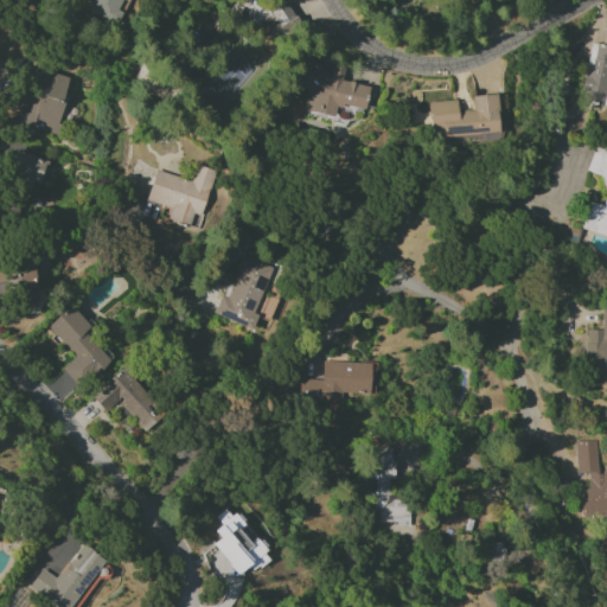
[(89,0),(85,11),(119,25),(128,0),(89,0)]
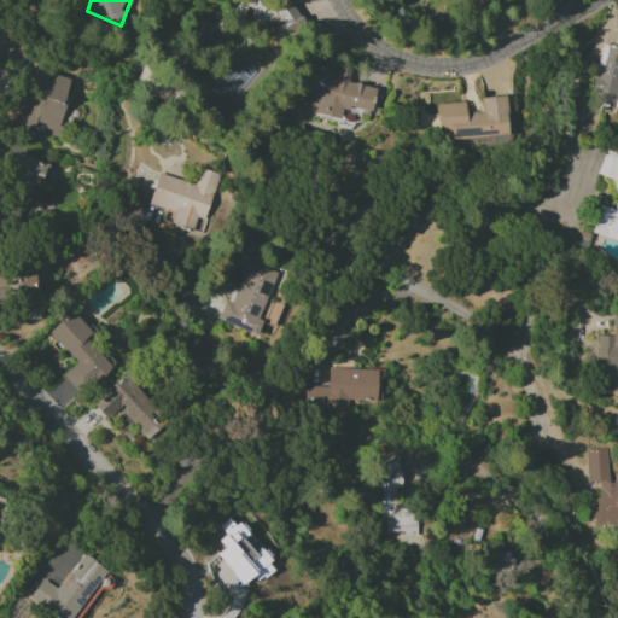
[(304,25),(292,4),(275,13),(287,35),(304,25)]
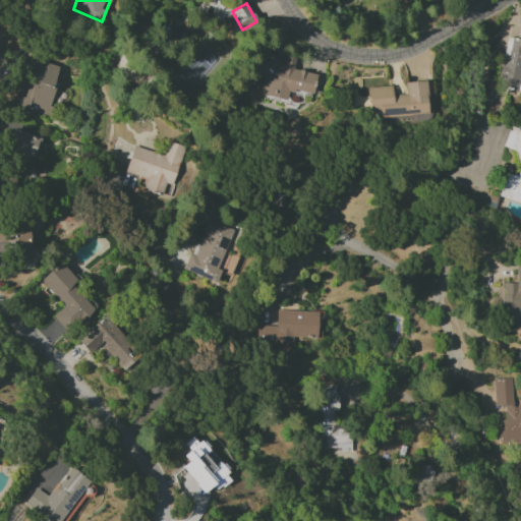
[(520,91),(520,82),(520,27),(519,40),(507,37),(499,79),(503,79),(502,88),(520,91)]
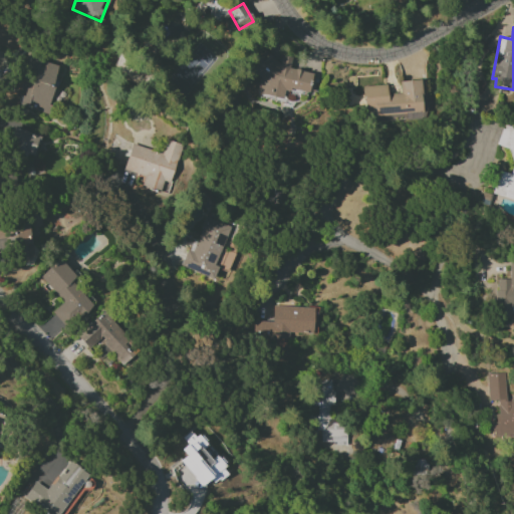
[(312,73),(289,68),(291,57),(282,55),(281,58),(257,53),(253,73),(260,74),(256,93),(282,98),(284,88),(308,93),(312,73)]
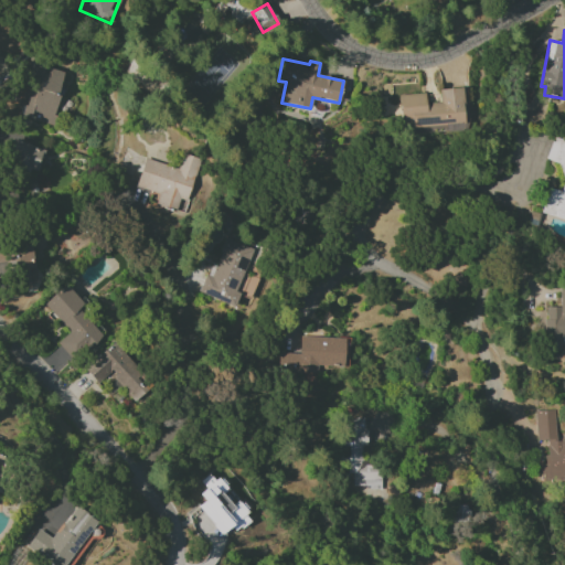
[(51,125),(64,72),(27,62),(22,81),(25,82),(18,116),(51,125)]
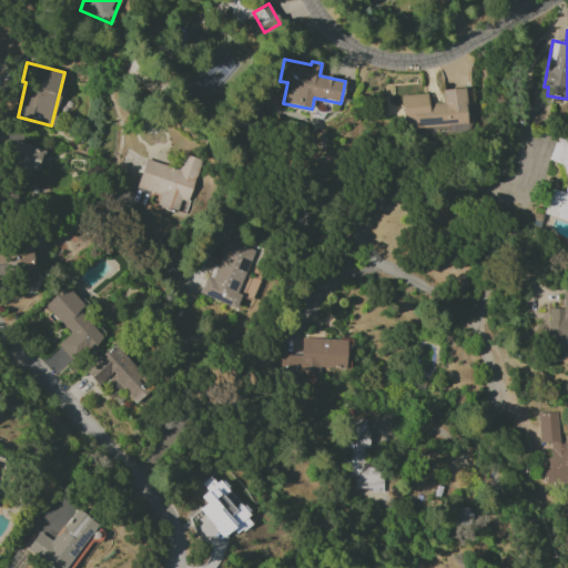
[(401,95),(402,121),(414,120),(414,129),(447,127),(447,132),(467,131),(465,89),(440,90),(442,103),(426,103),(426,93),(401,95)]
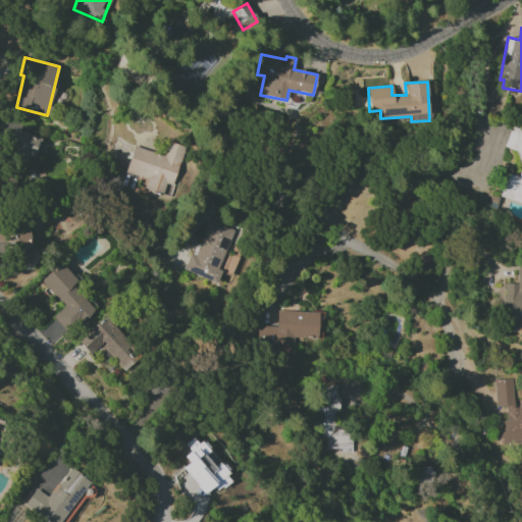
[(500,197),(521,203),(521,157),(521,156),(521,131),(510,127),(505,148),(512,150),(521,164),(518,177),(506,173),(500,197)]
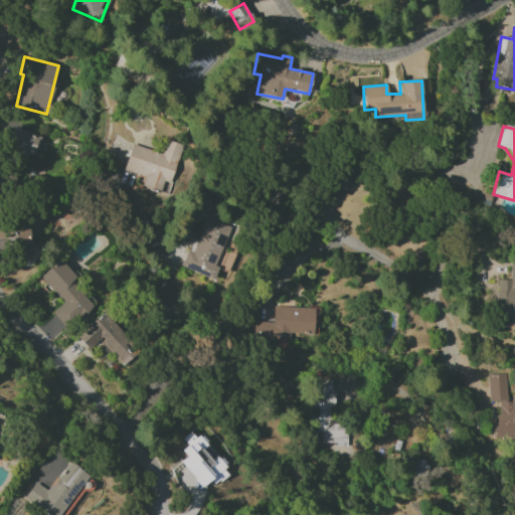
[(33,156),(40,137),(11,127),(3,149),(24,156),(25,153),(33,156)]
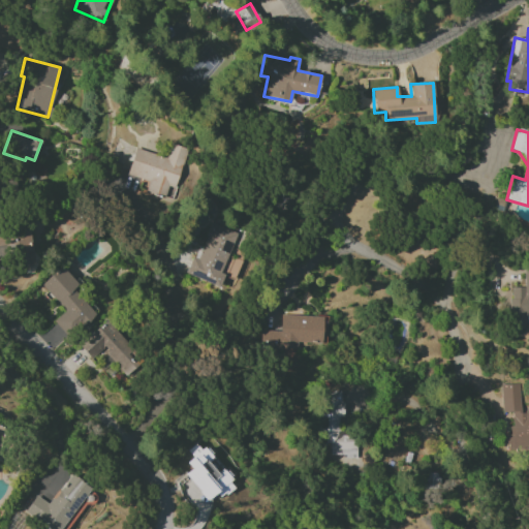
[(134,148),(127,175),(149,181),(146,191),(172,199),(187,149),(170,144),(166,157),(134,148)]
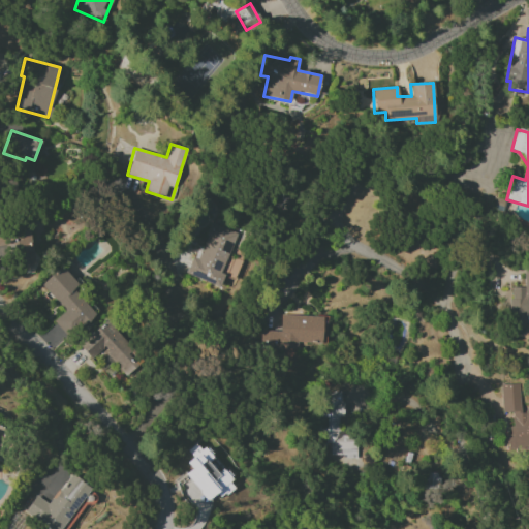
[(237,232),(209,222),(188,275),(219,287),(224,275),(220,273),(237,232)]
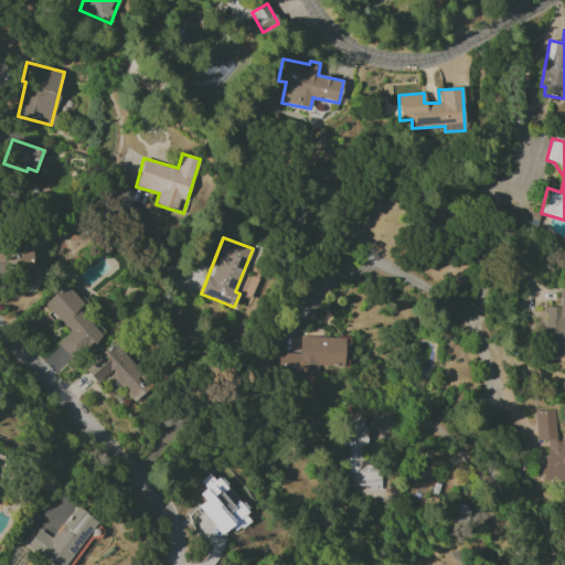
[(560,307),(544,307),(545,336),(564,336),(564,281),(560,283),(560,307)]
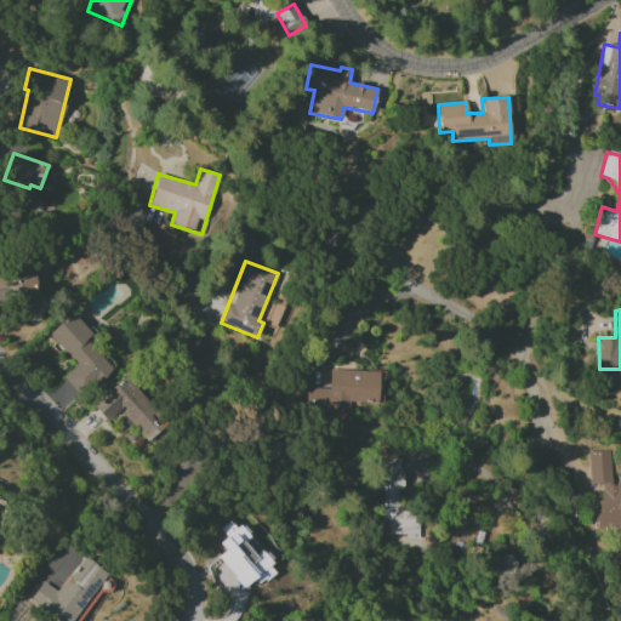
[(91,335),(73,313),(49,334),(75,365),(62,377),(75,393),(93,377),(97,382),(112,370),(85,340),(91,335)]
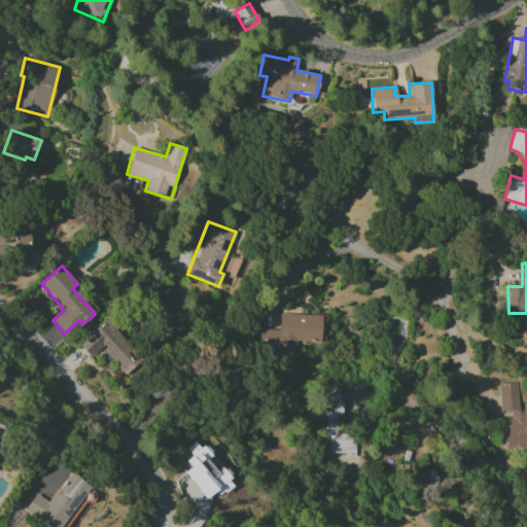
[(295,341),(323,342),(324,315),(279,314),(279,329),(260,329),(260,347),(295,348),(295,341)]
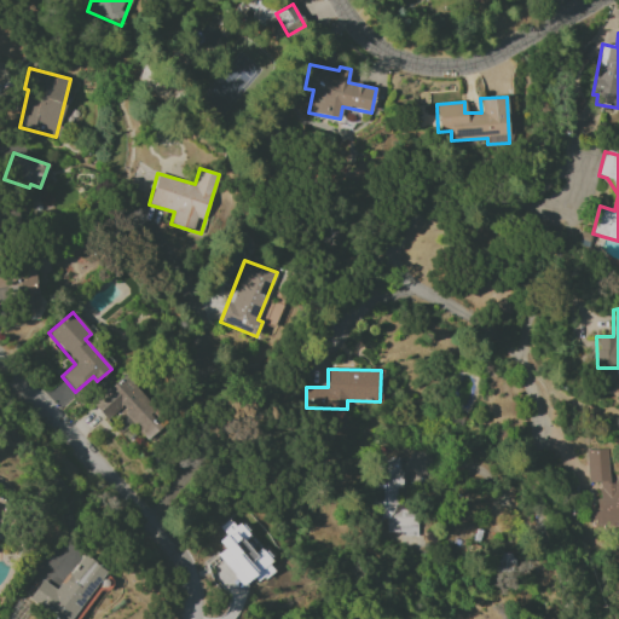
[(92,401),(108,420),(120,409),(146,440),(165,426),(123,375),(92,401)]
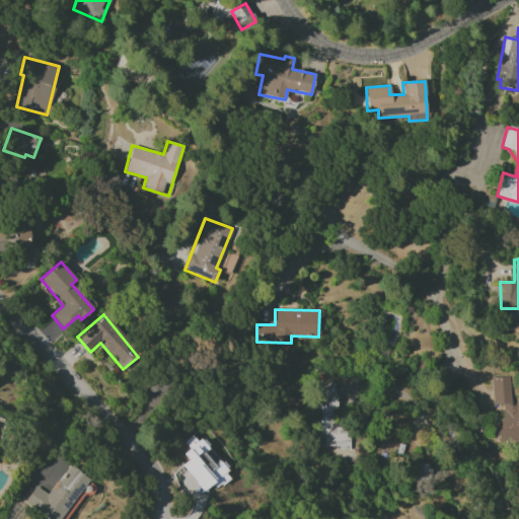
[(106,368),(115,358),(104,350),(96,360),(106,368)]
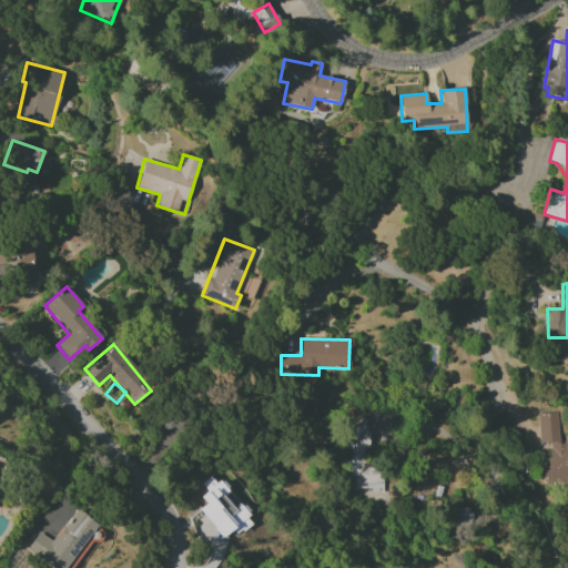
[(567,440),(559,442),(557,412),(537,413),(539,443),(548,443),(549,466),(541,467),(543,482),(567,479),(567,440)]
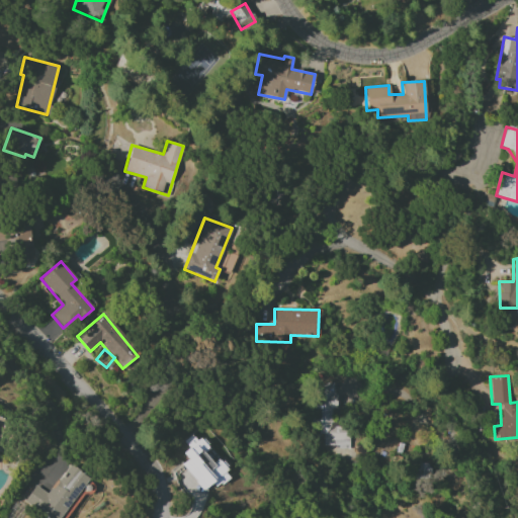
[(336,423),(335,384),(314,385),(315,424),(319,424),(319,435),(323,435),(323,447),(348,447),(348,423),(336,423)]
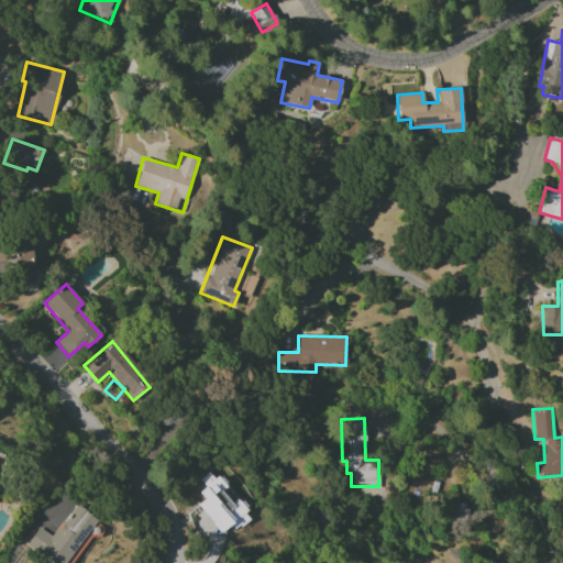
[(219,476),(214,479),(209,473),(201,479),(206,486),(198,493),(205,499),(197,505),(223,537),(251,514),(219,476)]
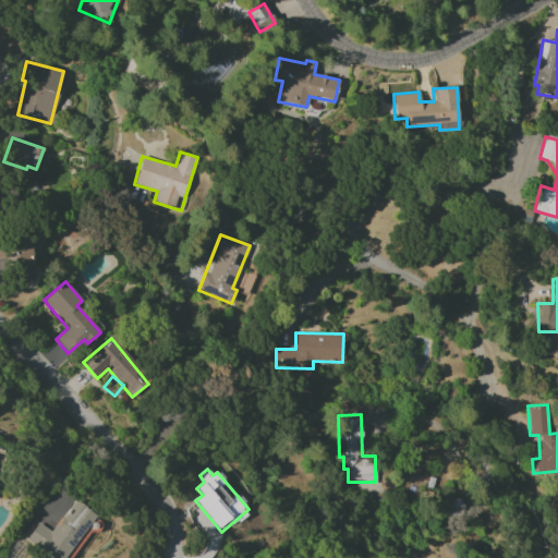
[(37,523),(26,541),(51,557),(64,557),(94,513),(74,500),(52,533),(37,523)]
